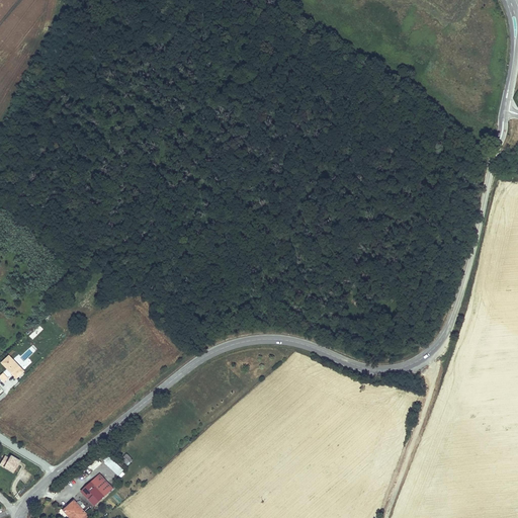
[(8,357),(2,363),(15,377),(22,371),(8,357)]
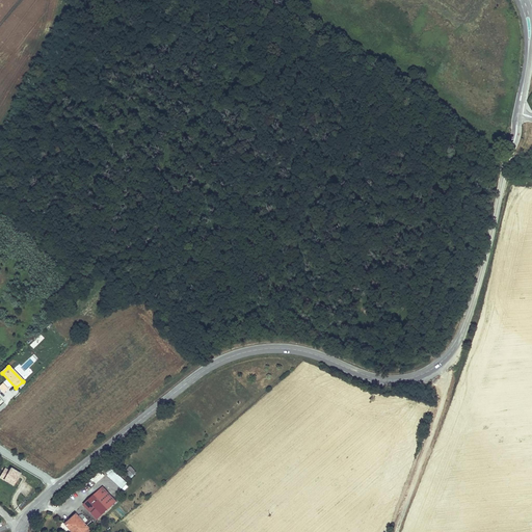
[(131,477),(136,472),(130,467),(125,472),(131,477)]
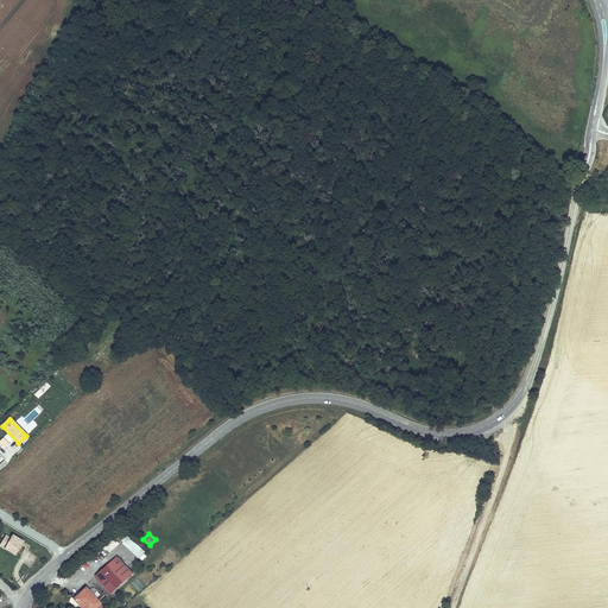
[(23,540),(12,534),(11,538),(6,536),(0,544),(0,545),(5,549),(6,545),(12,550),(11,552),(16,555),(21,545),(20,544),(23,540)]
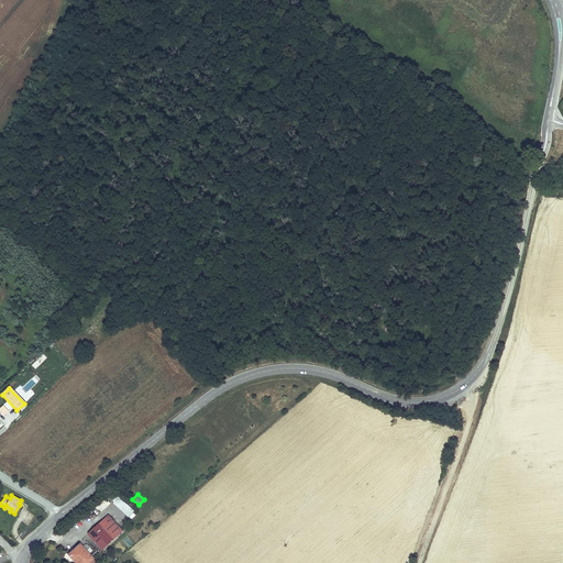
[(119,497),(114,503),(113,504),(129,517),(134,511),(119,497)]
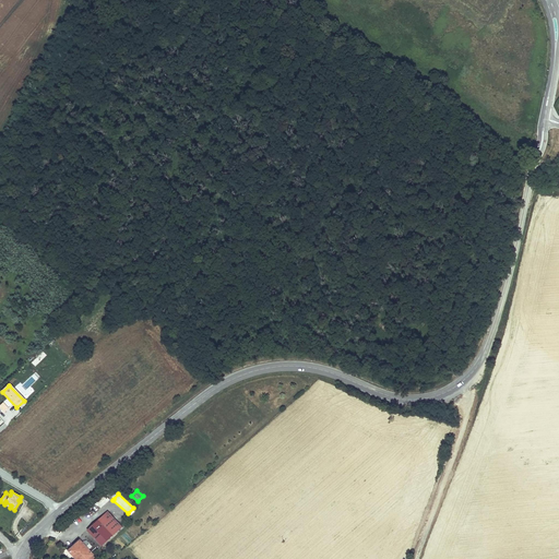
[(102,508),(110,499),(106,495),(97,503),(102,508)]
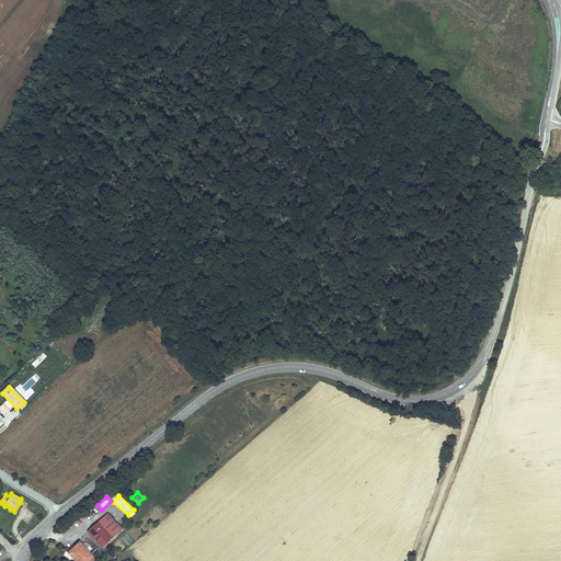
[(122,534),(109,517),(106,518),(119,535),(122,534)]
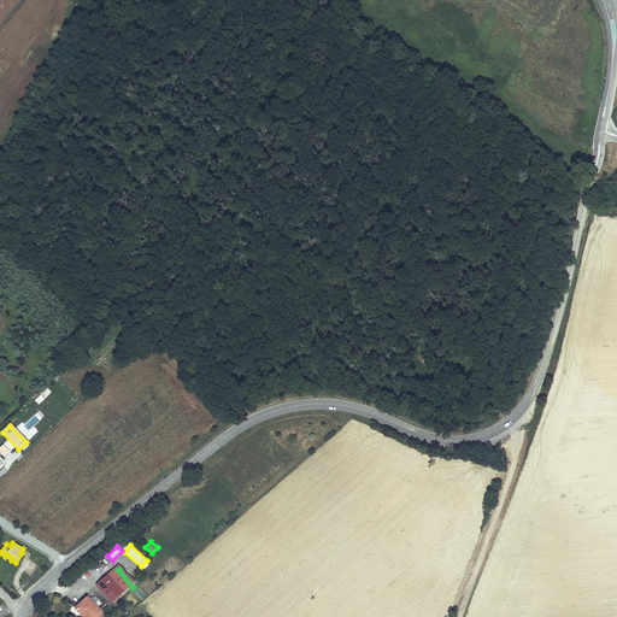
[(131,588),(117,570),(100,583),(115,601),(131,588)]
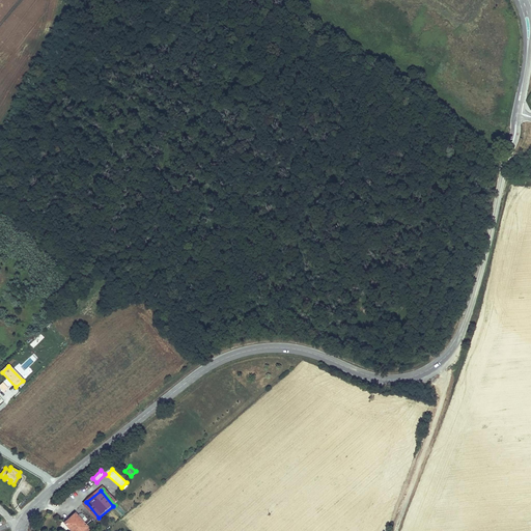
[(77,511),(65,521),(73,530),(82,530),(88,527),(77,511)]
